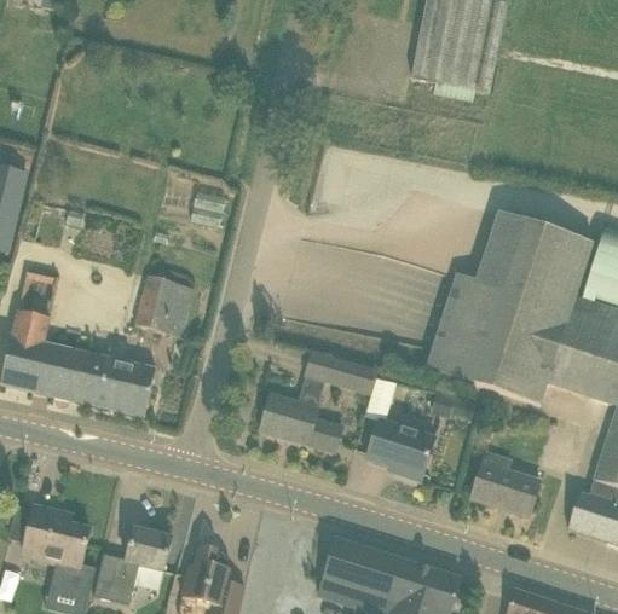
[(425,0),(410,75),(487,91),(506,0),(425,0)]
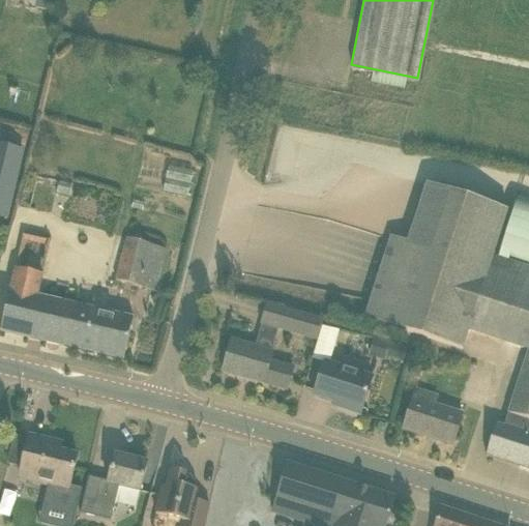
[(312,150),(306,171),(335,179),(342,158),(312,150)]
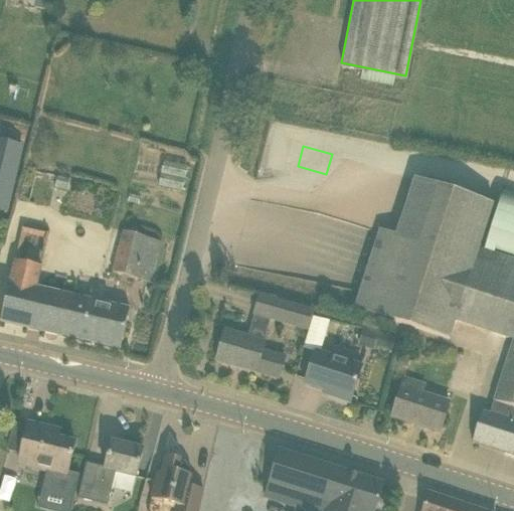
[(341,149),(335,178),(350,182),(351,177),(372,181),(377,157),(341,149)]
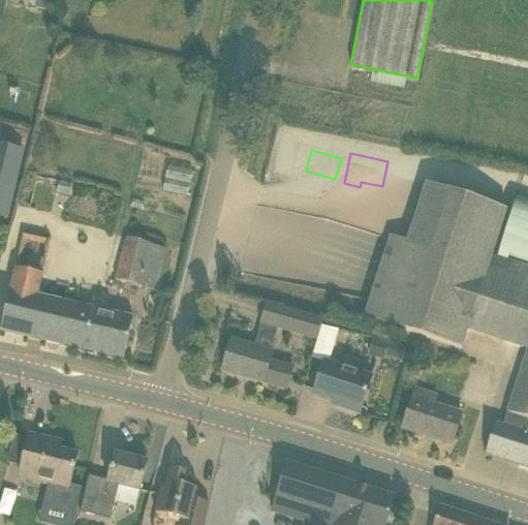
[(0,196),(11,199),(21,159),(0,154),(0,196)]
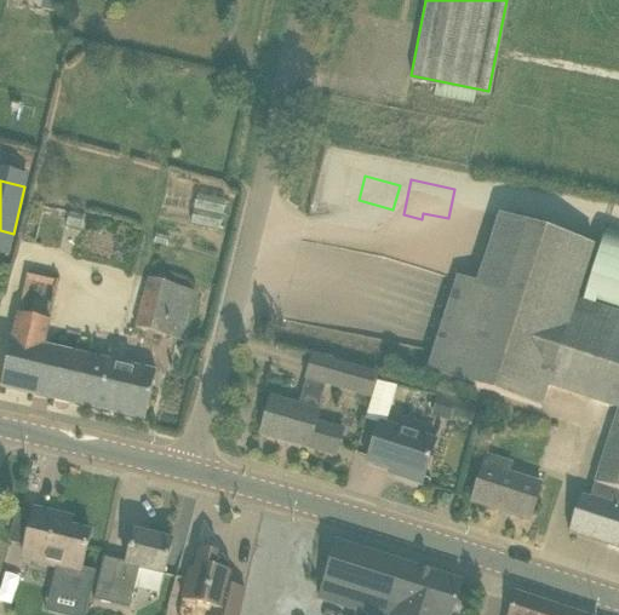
[(546,383),(618,406),(594,478),(618,486),(618,309),(583,298),(575,295),(592,243),(499,213),(446,374),(540,404),(546,383)]
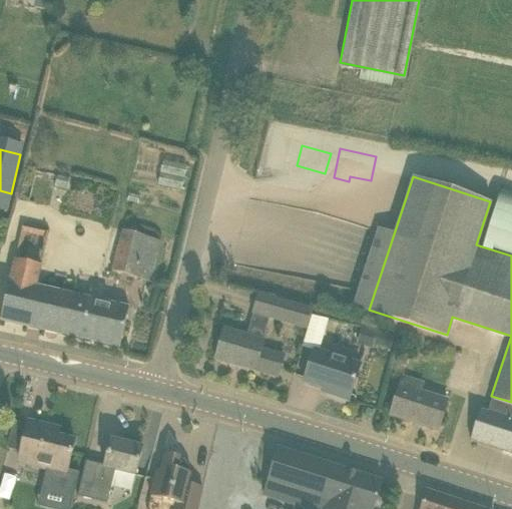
[(313,184),(306,203),(339,215),(345,195),(313,184)]
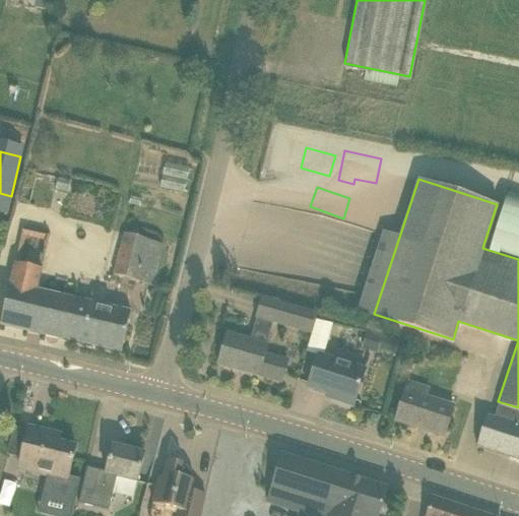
[(518,191),(508,188),(489,250),(518,259),(518,191)]
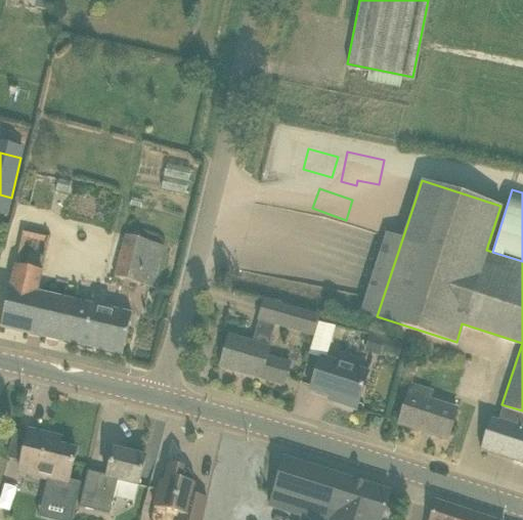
[(114,274),(153,285),(163,244),(125,232),(114,274)]
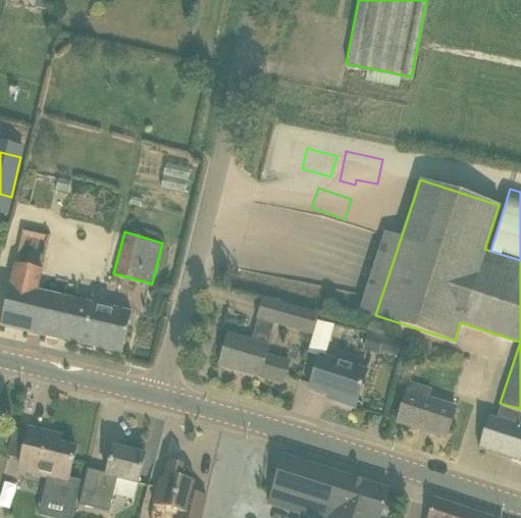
[(121,352),(131,310),(36,289),(41,267),(14,262),(9,282),(0,323),(121,352)]
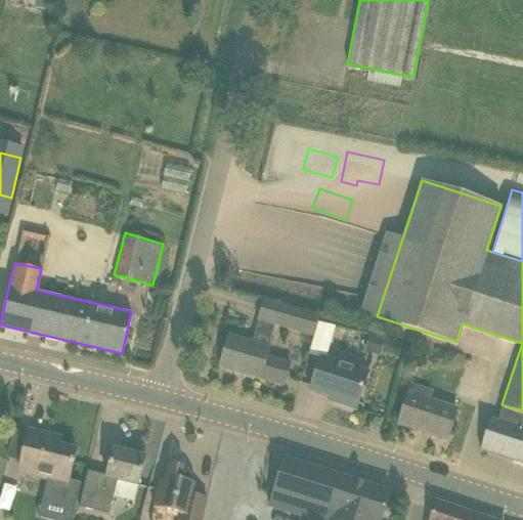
[(279,301),(274,322),(313,334),(318,311),(279,301)]
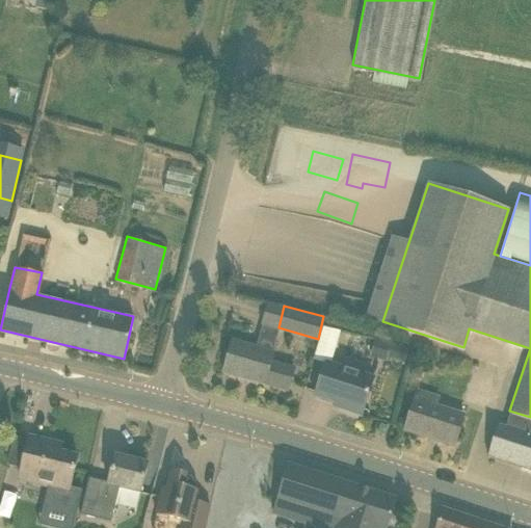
[(293,367),(269,360),(275,338),(259,334),(255,345),(232,339),(222,370),(263,381),(264,381),(288,388),(293,367)]
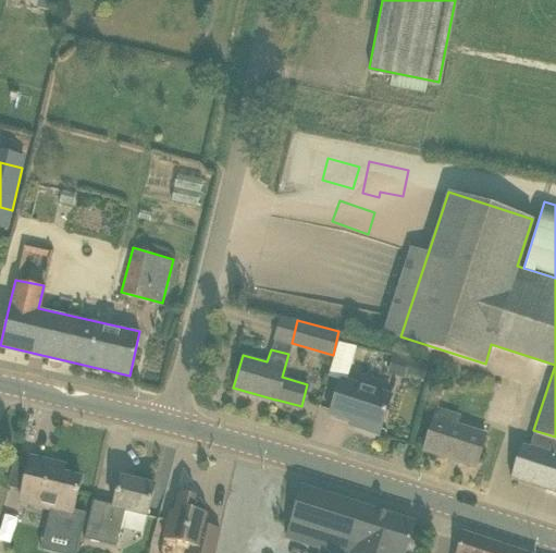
[(409,357),(405,371),(422,377),(427,363),(409,357)]
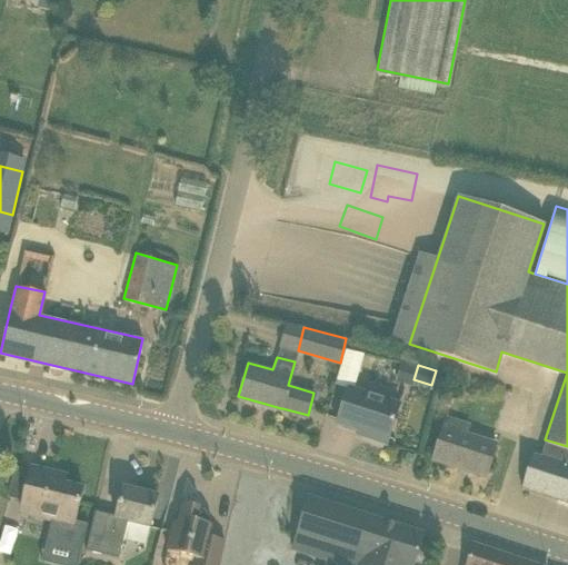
[(399,403),(348,386),(336,422),(367,432),(365,436),(386,443),(399,403)]
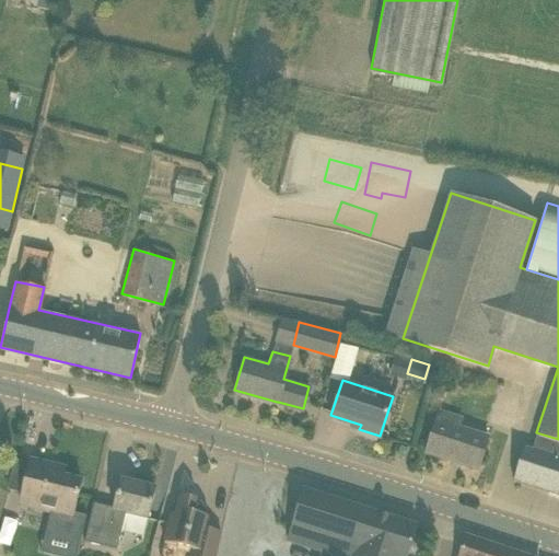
[(478,467),(488,436),(458,426),(461,416),(439,408),(426,450),(478,467)]
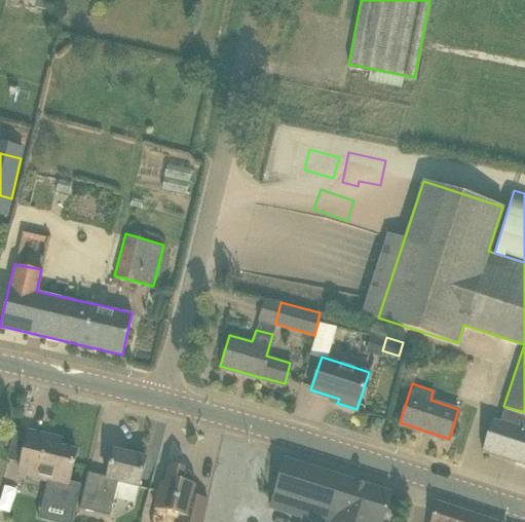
[(524,412),(503,406),(499,420),(492,418),(482,449),(524,462),(524,412)]
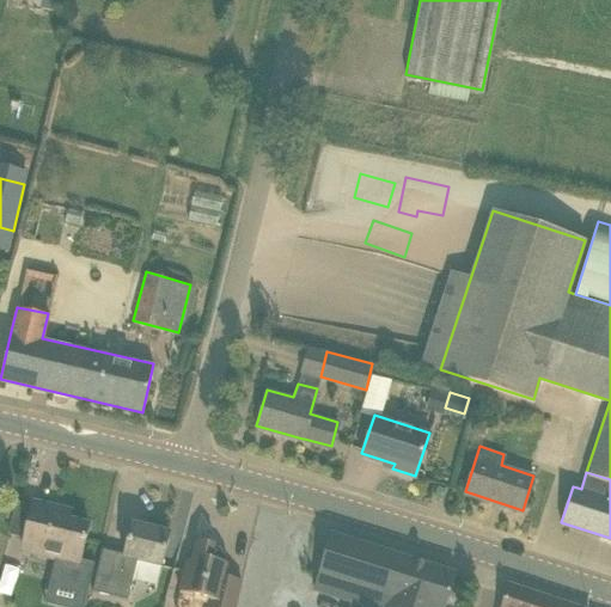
[(74,578),(89,522),(55,514),(57,506),(32,500),(23,539),(34,541),(31,551),(55,557),(52,572),(74,578)]
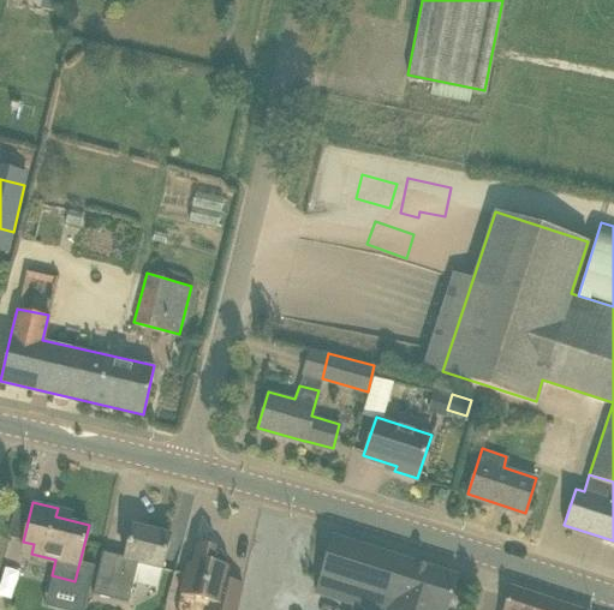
[(161,567),(170,534),(132,526),(125,555),(102,549),(96,575),(93,591),(127,598),(131,584),(137,561),(161,567)]
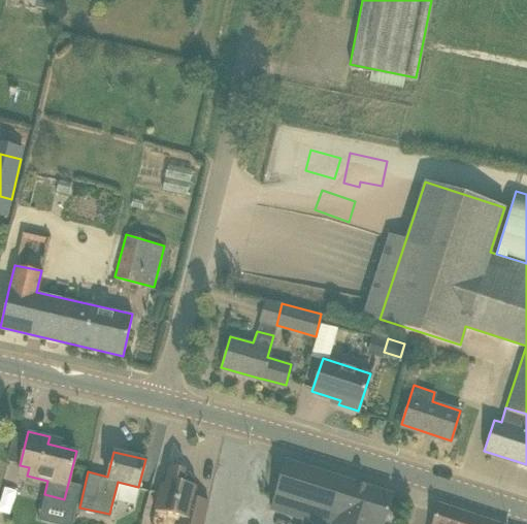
[(286,460),(275,494),(270,508),(322,523),(321,523),(383,523),(392,493),(286,460)]
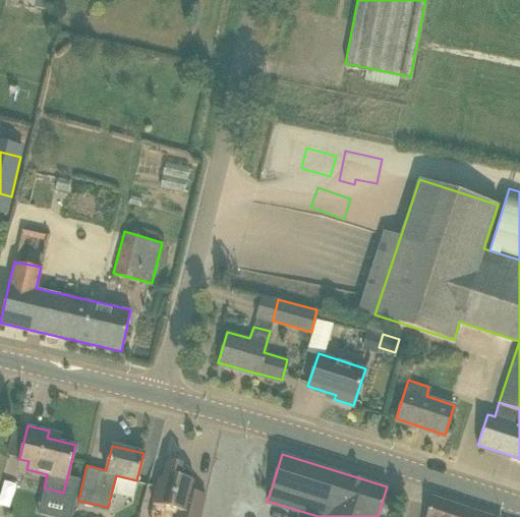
[(163,476),(159,475),(152,502),(179,509),(176,516),(198,516),(205,493),(190,490),(193,478),(189,477),(190,474),(185,466),(182,465),(182,463),(167,459),(163,476)]
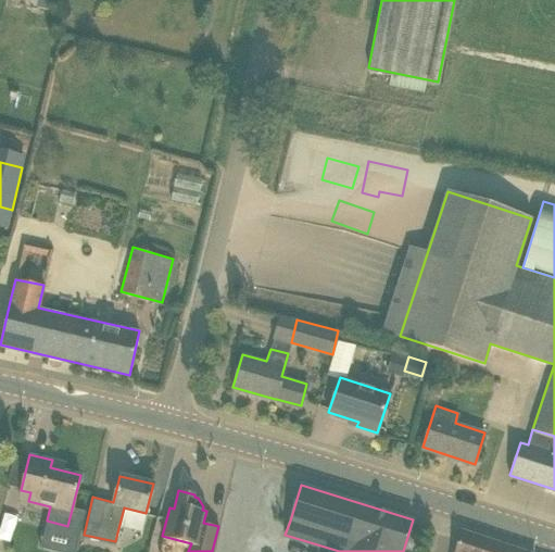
[(527,551),(462,529),(454,551),(527,551)]
